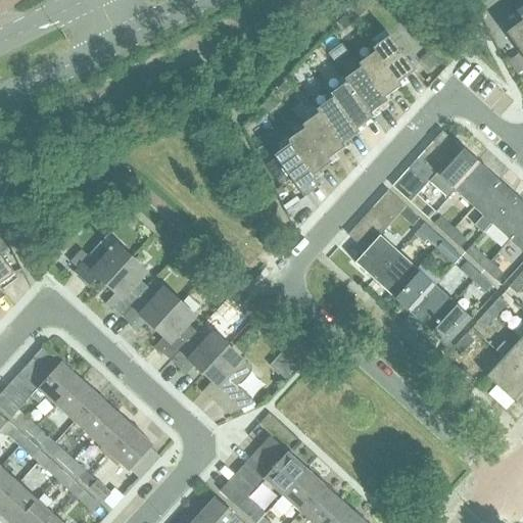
[(522,20),(506,33),(522,56),(522,20)]
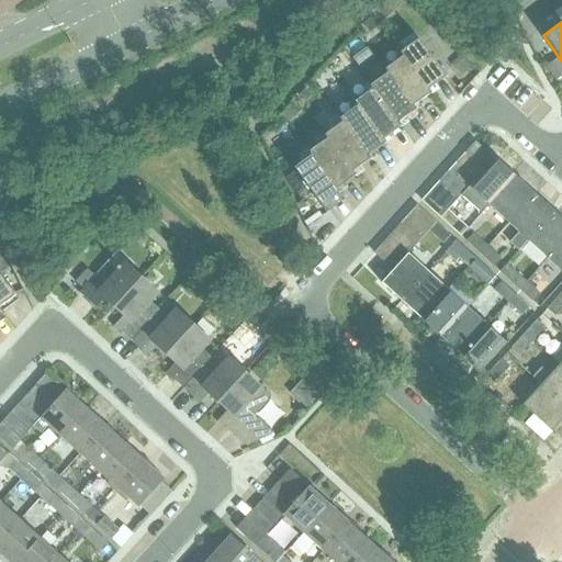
[(396,44),(404,55),(428,89),(447,76),(415,31),(396,44)]
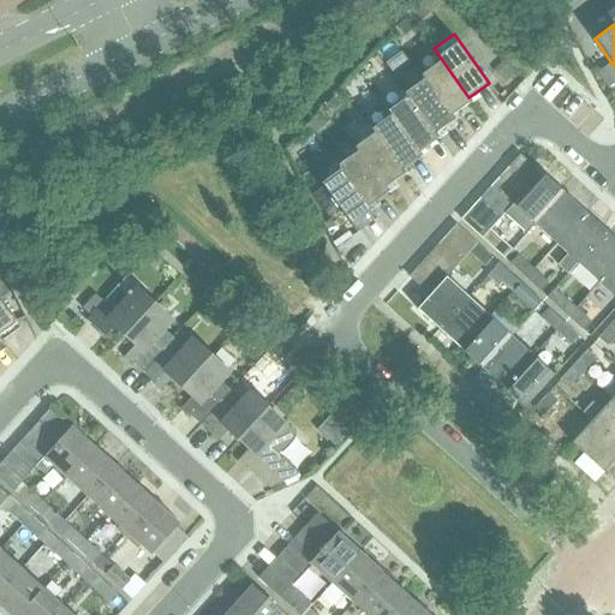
[(442,60),(422,75),(452,117),(471,102),(469,97),(442,60)]
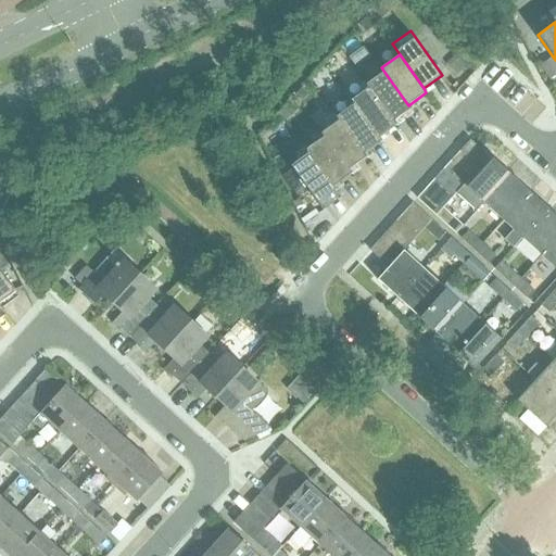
[(361,76),(369,88),(393,122),(411,109),(408,105),(381,67),(378,63),(361,76)]
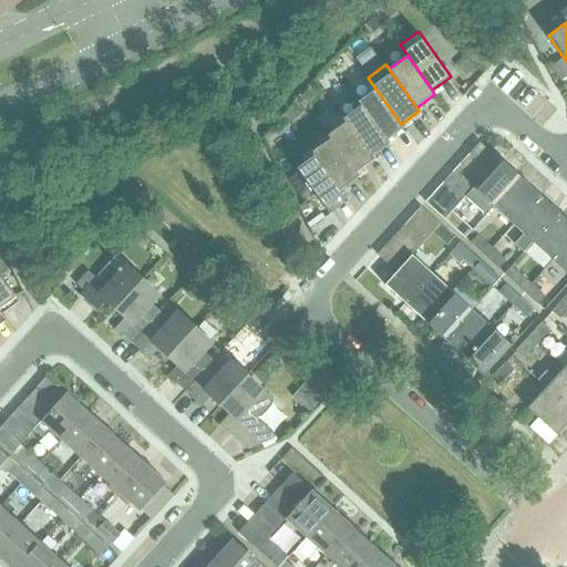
[(359,102),(362,106),(387,141),(403,127),(401,124),(377,90),(359,102)]
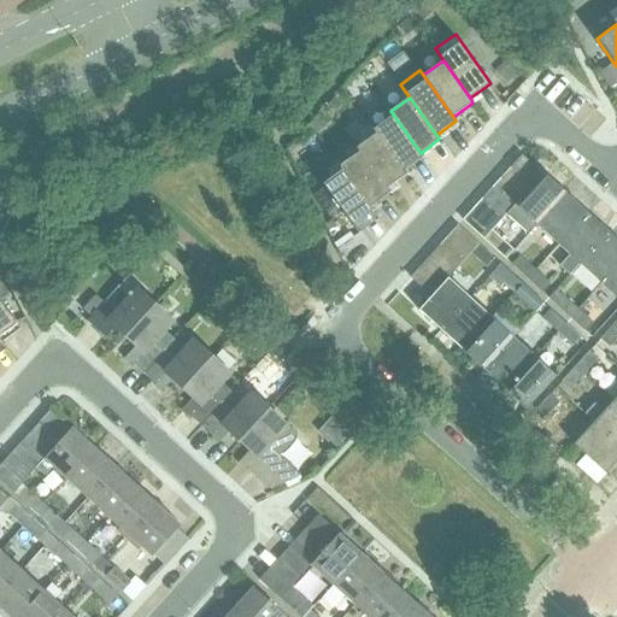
[(374,130),(377,135),(403,171),(423,157),(421,153),(394,116),(374,130)]
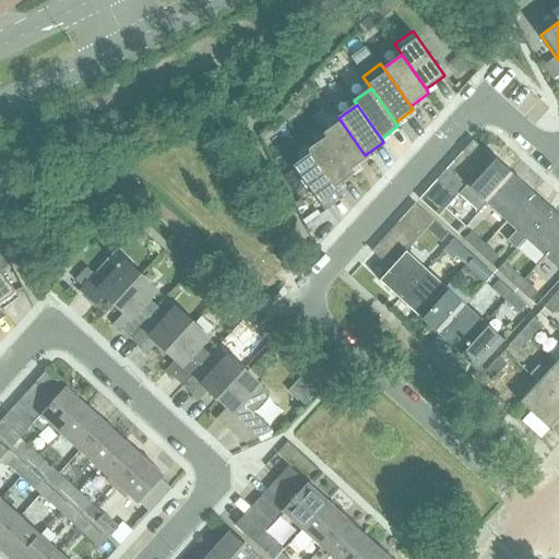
[(323,134),(325,138),(351,173),(368,159),(365,155),(342,122),(323,134)]
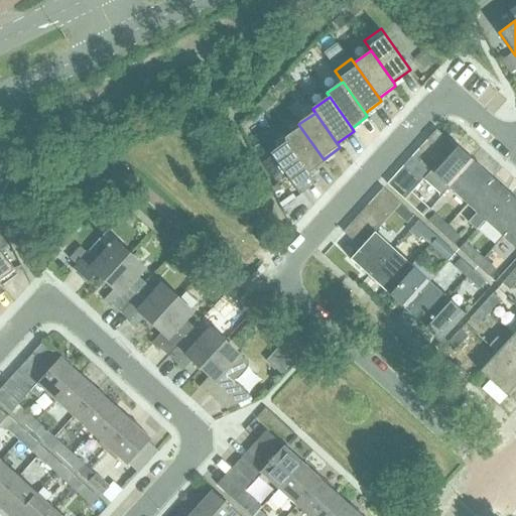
[(284,138),(287,142),(309,174),(326,162),(324,159),(300,127),(284,138)]
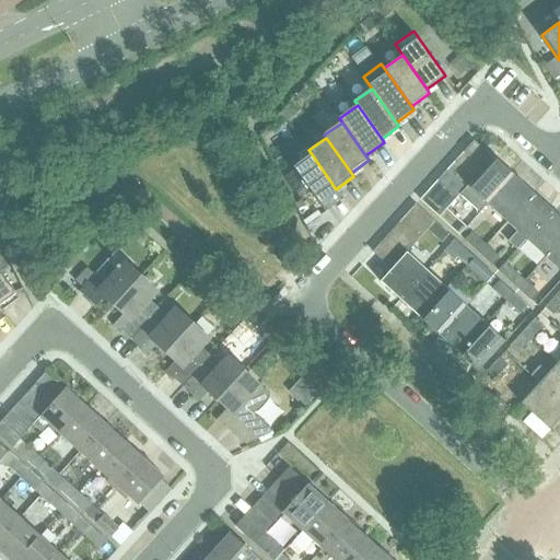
[(465,188),(459,195),(479,212),(487,205),(513,176),(475,141),(464,153),(482,170),(474,179),(467,187),(465,188)]
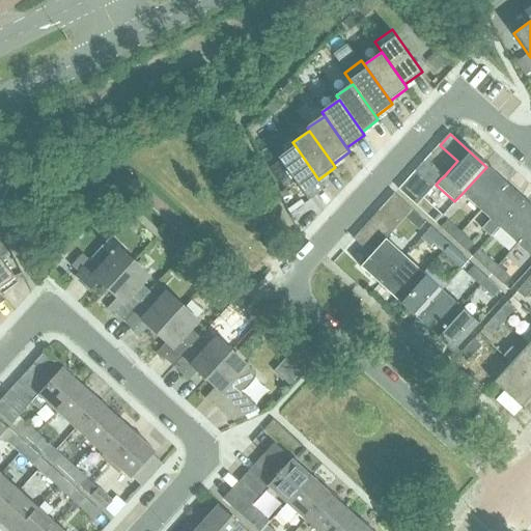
[(431,154),(449,170),(457,161),(440,145),(431,154)]
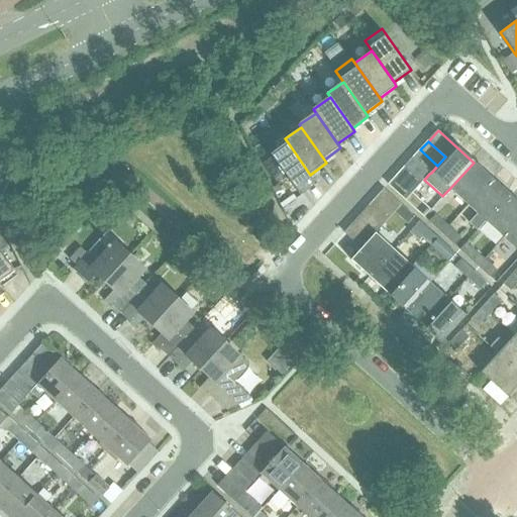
[(310,175),(288,142),(271,154),(296,189),(312,177),(310,175)]
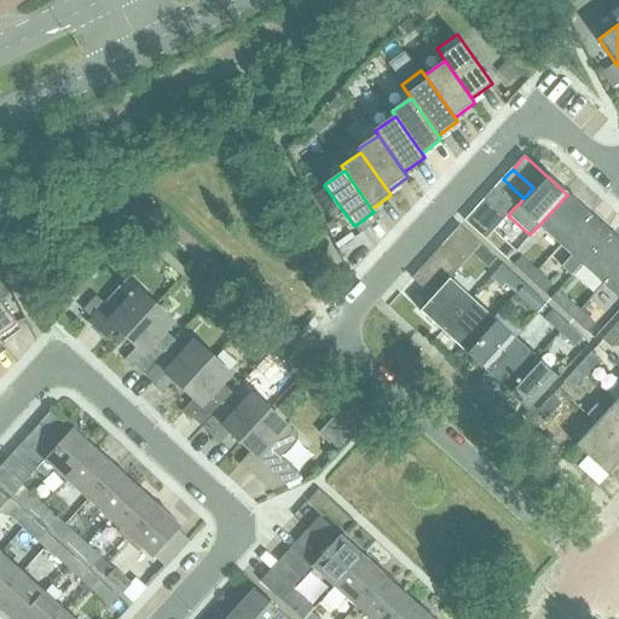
[(514,208),(516,207),(524,198),(503,179),(493,190),(514,208)]
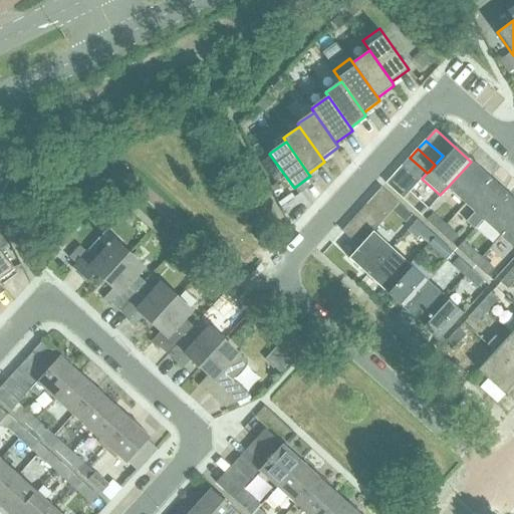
[(419,182),(427,173),(410,158),(403,166),(419,182)]
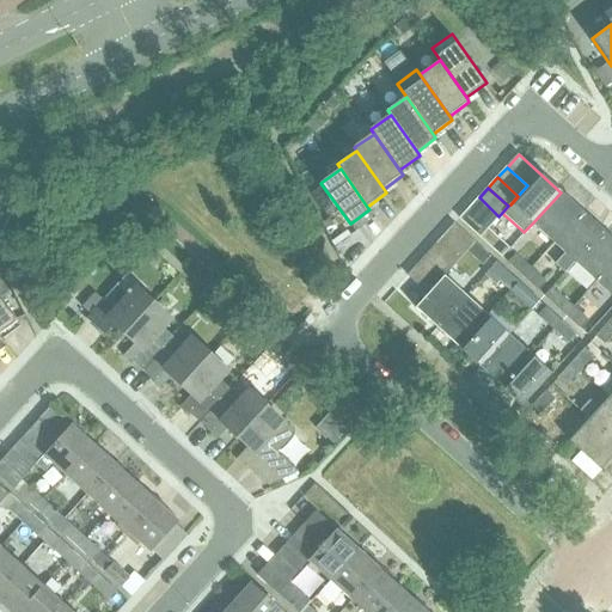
[(532,224),(554,244),(583,212),(561,193),(532,224)]
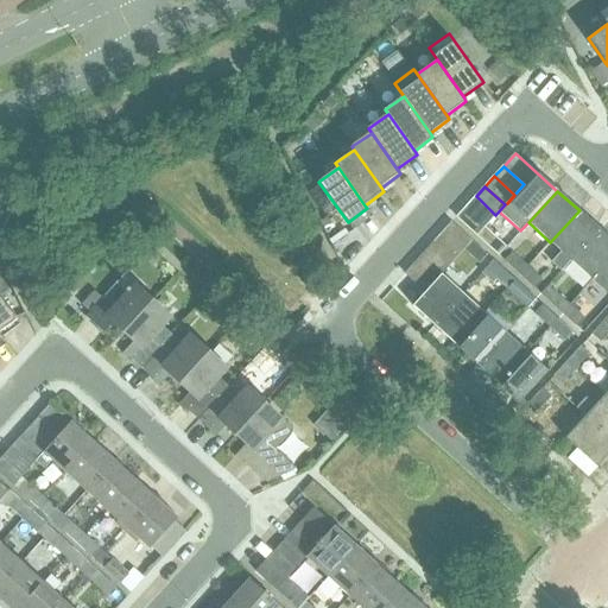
[(486,226),(495,215),(476,196),(466,207),(486,226)]
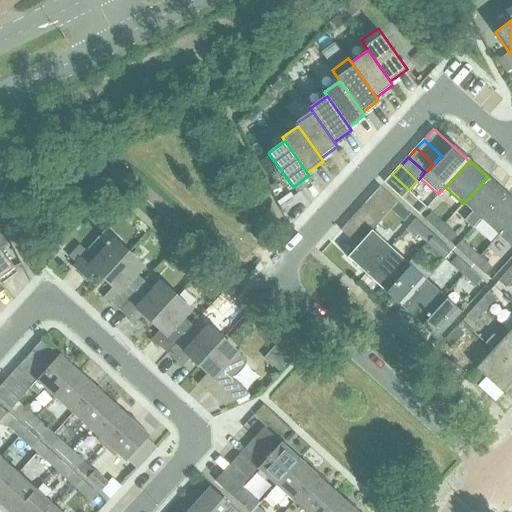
[(408,191),(409,190),(392,174),(385,182),(402,198),(420,214),(426,208),(408,191)]
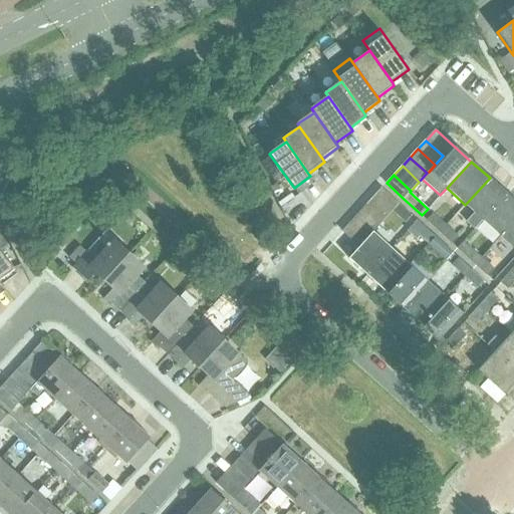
[(474,229),(483,220),(507,194),(490,178),(465,205),(475,213),(466,222),(474,229)]
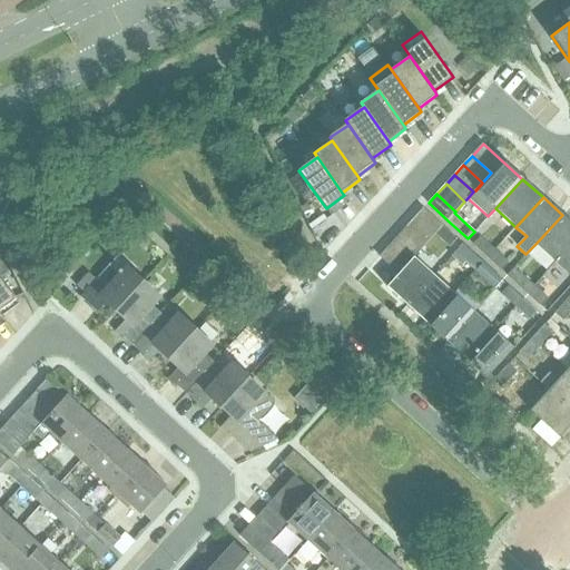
[(423,208),(414,218),(434,236),(435,234),(450,246),(457,239),(423,208)]
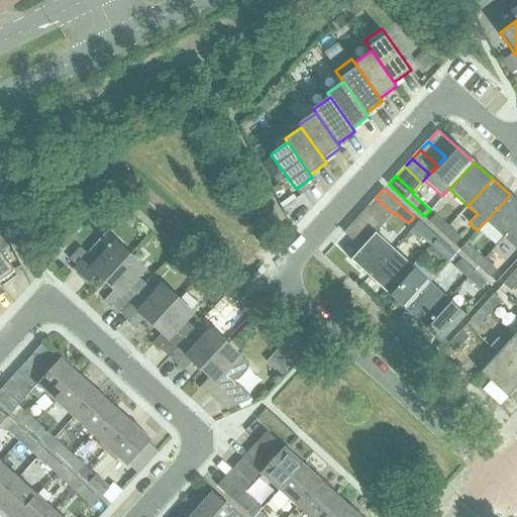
[(486,221),(504,238),(516,223),(516,201),(510,195),(486,221)]
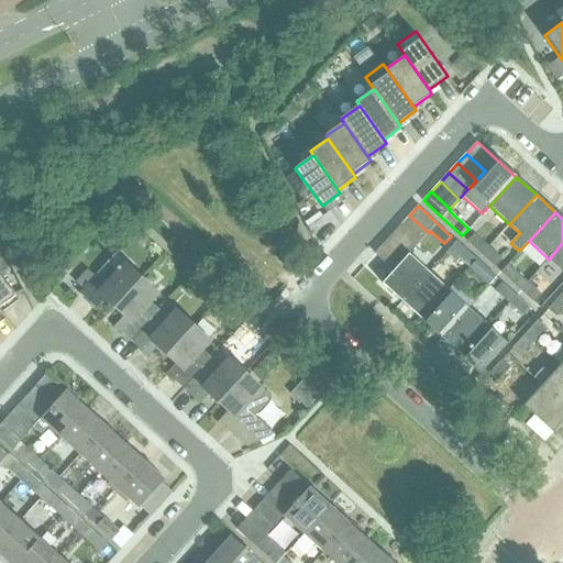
[(409,216),(401,224),(420,242),(429,233),(409,216)]
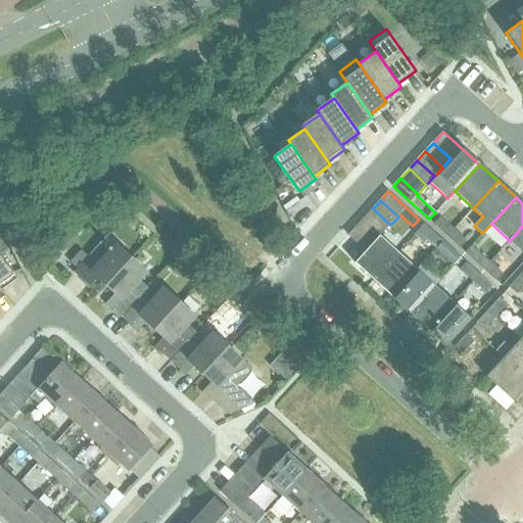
[(373,208),(365,218),(382,234),(390,225),(373,208)]
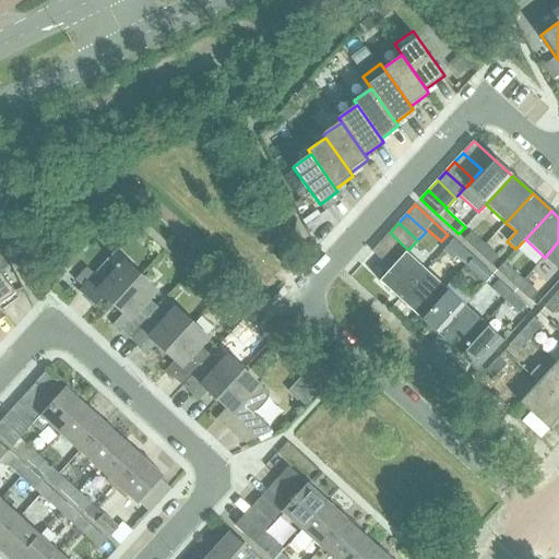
[(464,239),(479,253),(486,246),(472,232),(464,239)]
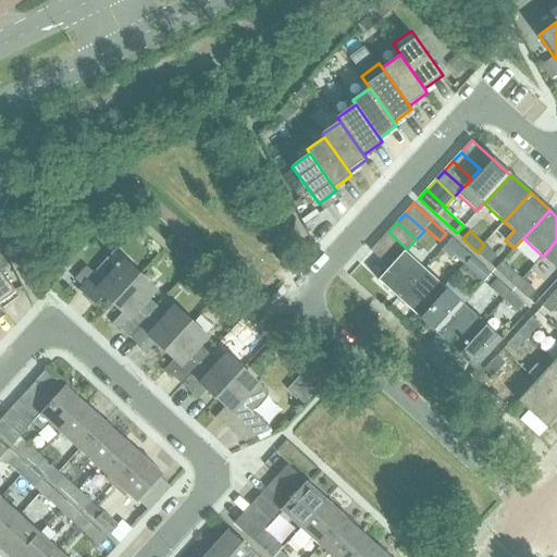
[(388,232),(379,242),(398,259),(405,251),(406,251),(407,249),(388,232)]
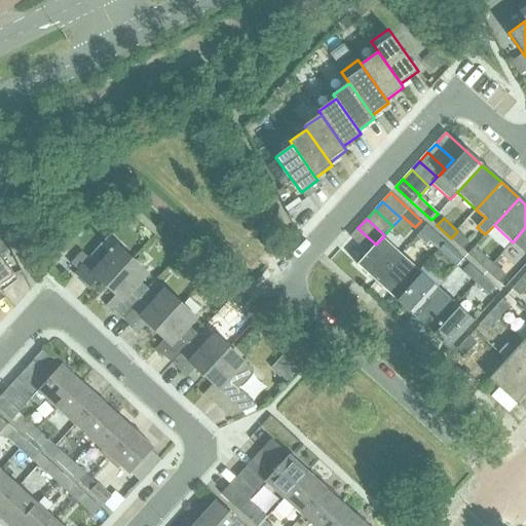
[(429,240),(440,251),(447,242),(426,225),(417,235),(426,243),(429,240)]
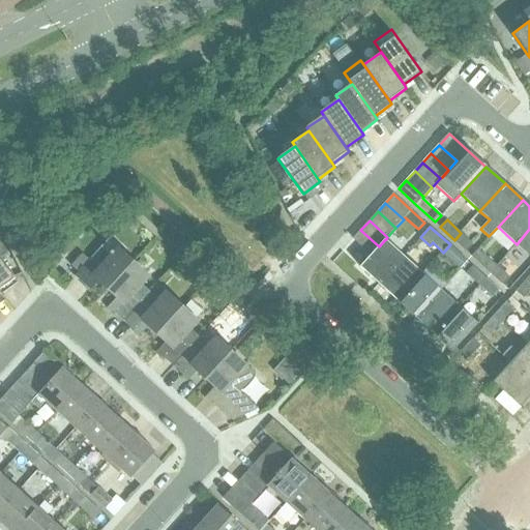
[(529,229),(517,244),(529,256),(529,229)]
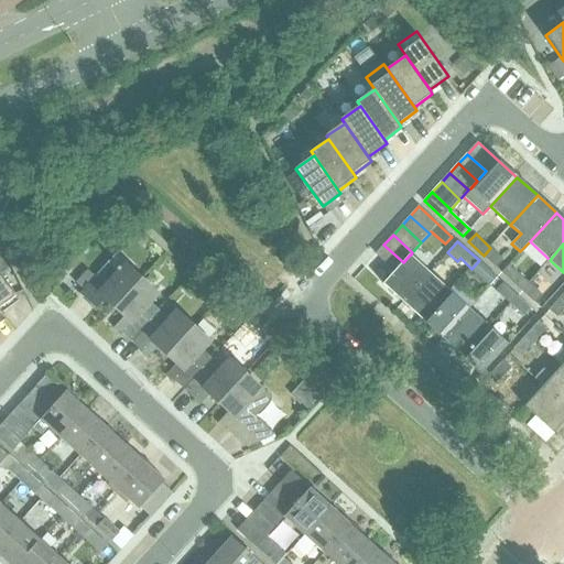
[(376,255),(394,272),(403,262),(383,245),(376,255)]
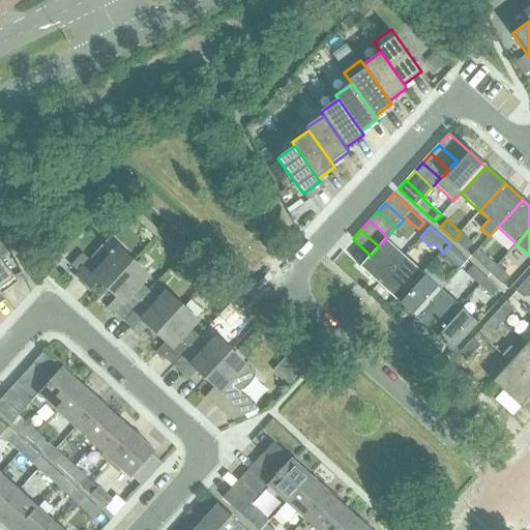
[(461,233),(454,240),(466,251),(472,243),(461,233)]
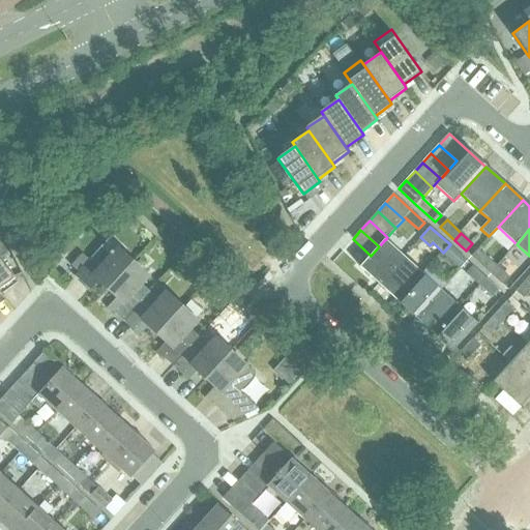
[(0,288),(16,277),(1,258),(6,253),(0,239),(0,288)]
